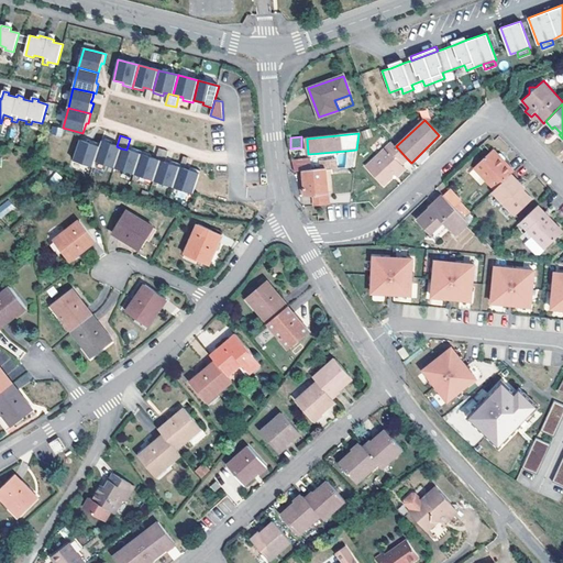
[(114,167),(121,148),(117,146),(112,145),(112,142),(102,139),(100,145),(96,161),(114,167)]
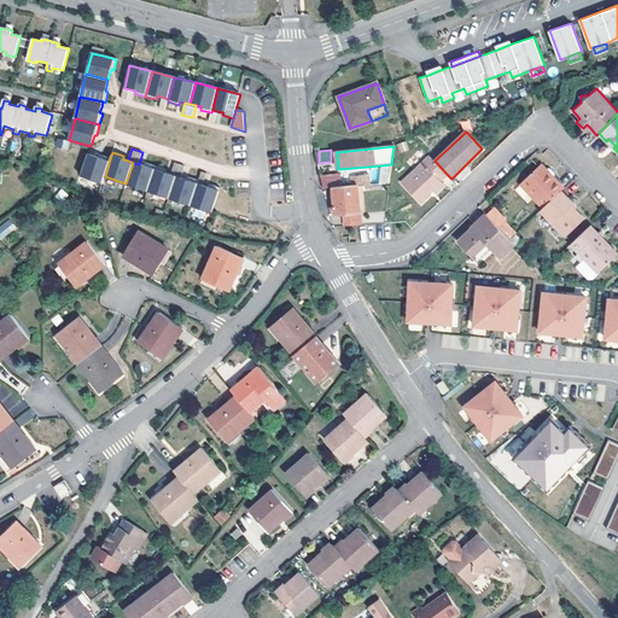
[(99,158),(87,155),(83,167),(80,176),(103,184),(105,176),(110,159),(99,156),(99,158)]
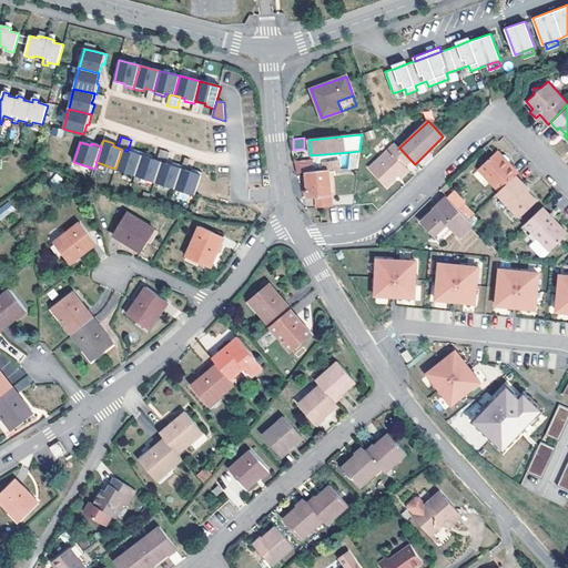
[(399,148),(395,143),(368,168),(386,186),(398,176),(399,178),(408,170),(405,165),(411,160),(399,148)]
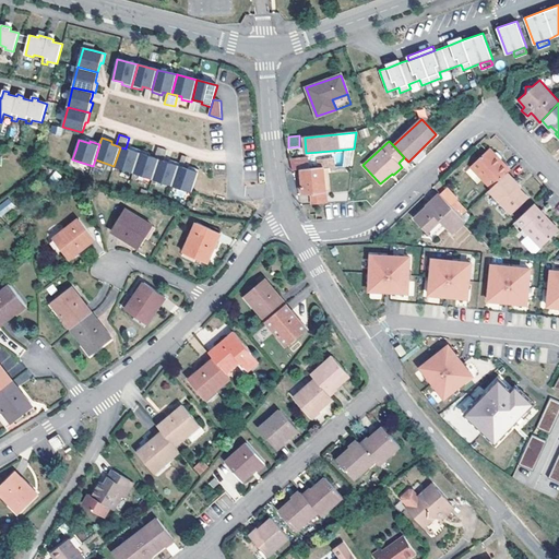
[(130,151),(126,149),(120,147),(114,166),(133,173),(141,151),(131,147),(130,151)]
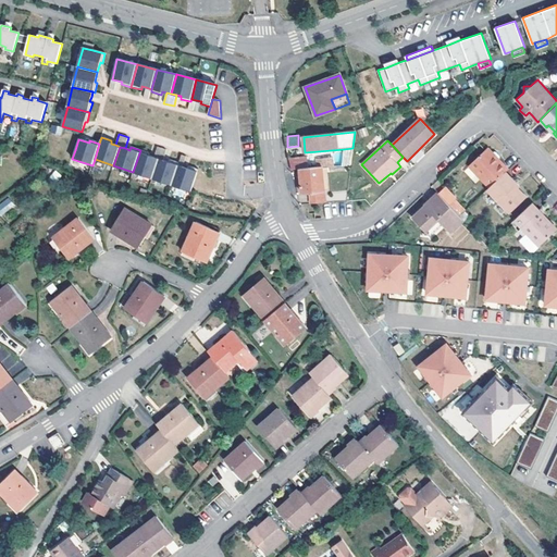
[(163,161),(166,150),(158,147),(153,158),(159,159),(163,161)]
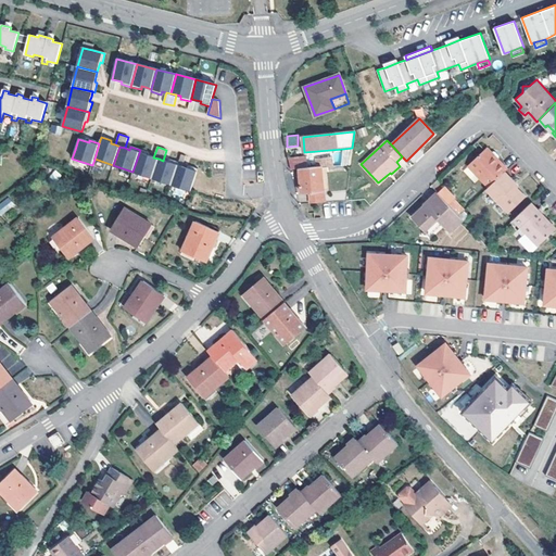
[(487,147),(469,163),(476,171),(475,172),(489,186),(504,172),(507,168),(487,147)]
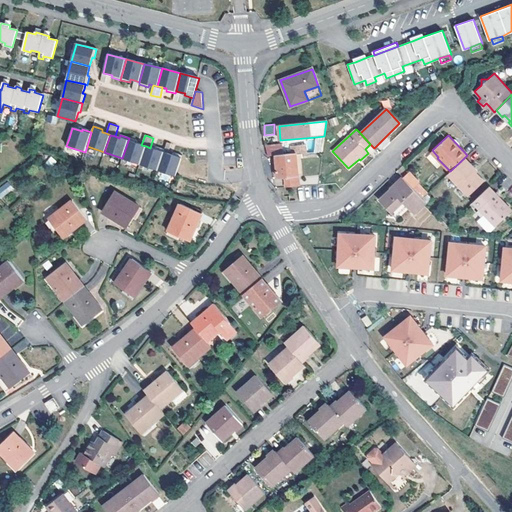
[(317,152),(322,152),(324,136),(316,137),(317,152)]
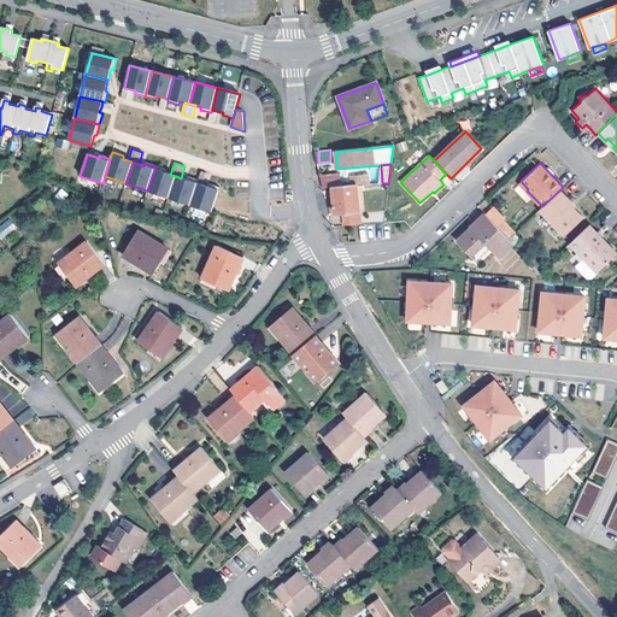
[(169,198),(176,176),(170,175),(165,172),(166,170),(156,166),(147,191),(169,198)]
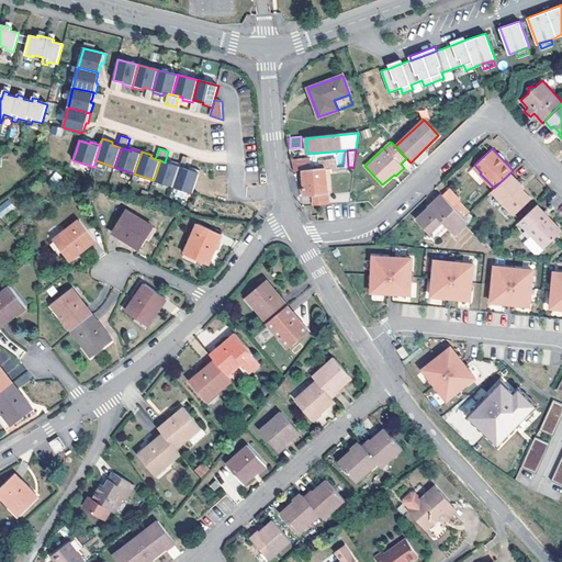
[(336,153),(337,167),(345,167),(344,152),(336,153)]
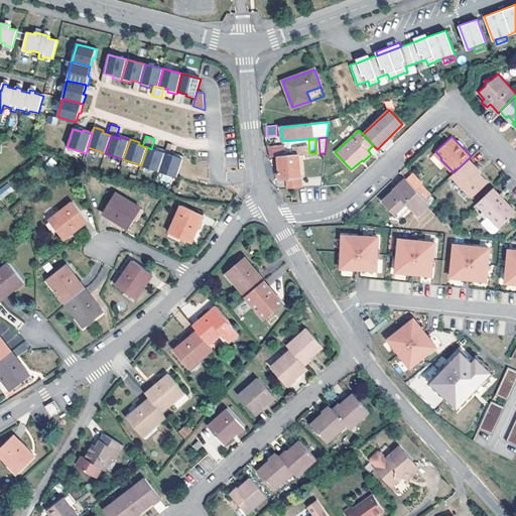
[(296,154),(308,153),(306,145),(295,146),(296,154)]
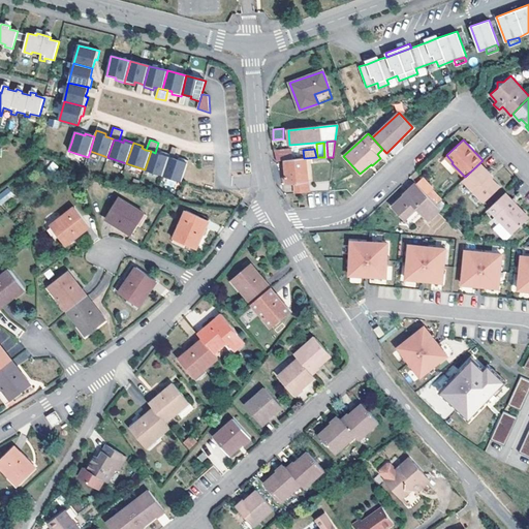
[(160,154),(155,153),(151,151),(145,169),(163,176),(169,157),(170,155),(161,152),(160,154)]
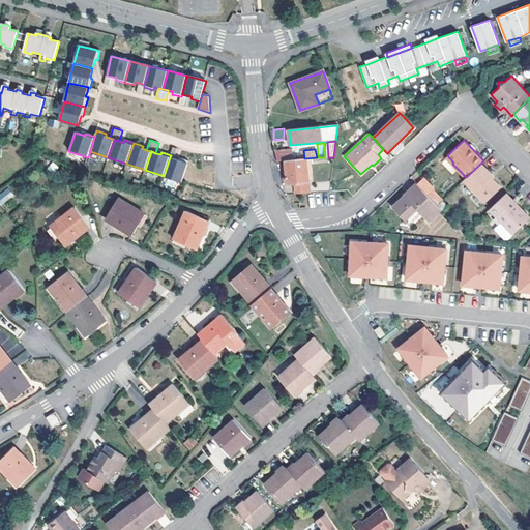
[(179,160),(174,159),(170,157),(164,176),(182,182),(189,162),(180,158),(179,160)]
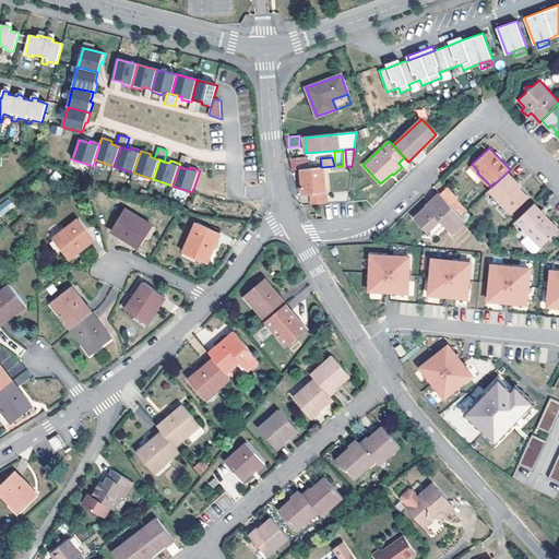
[(311,197),(312,205),(326,204),(324,168),(300,170),(302,194),(311,193),(311,195),(311,197)]
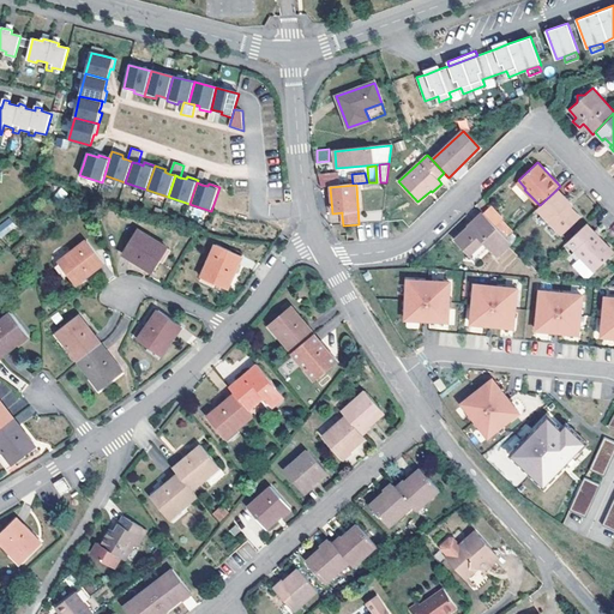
[(61,190),(58,197),(64,200),(68,193),(61,190)]
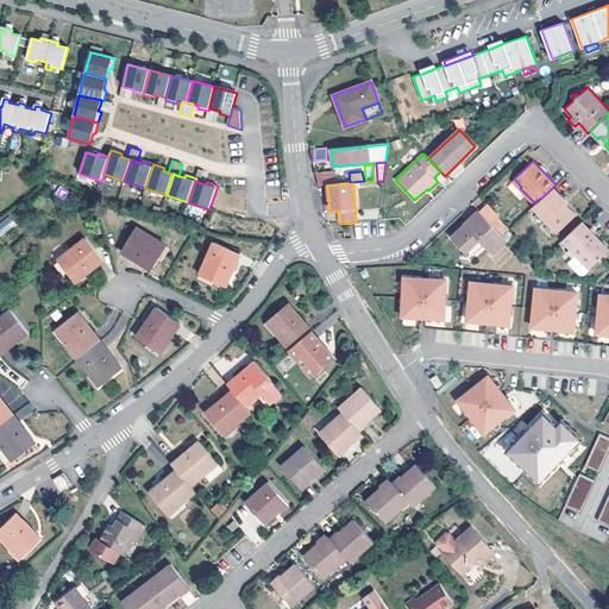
[(564,201),(552,188),(535,203),(533,206),(557,232),(575,215),(563,203),(564,201)]
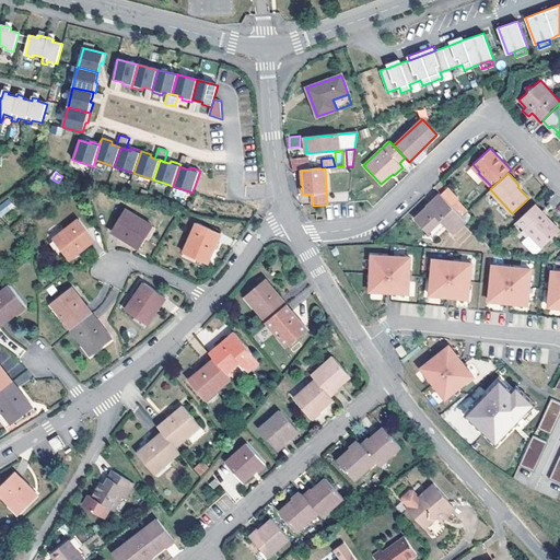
[(451,190),(443,197),(462,217),(469,209),(451,190)]
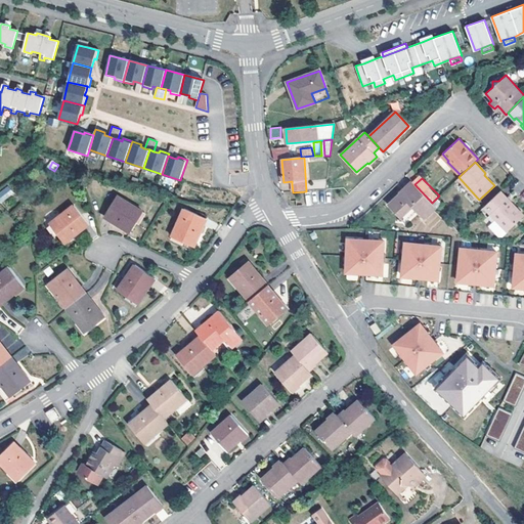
[(389,205),(400,217),(412,206),(418,211),(425,218),(437,207),(432,203),(415,184),(415,183),(406,191),(403,189),(400,192),(400,193),(389,205)]
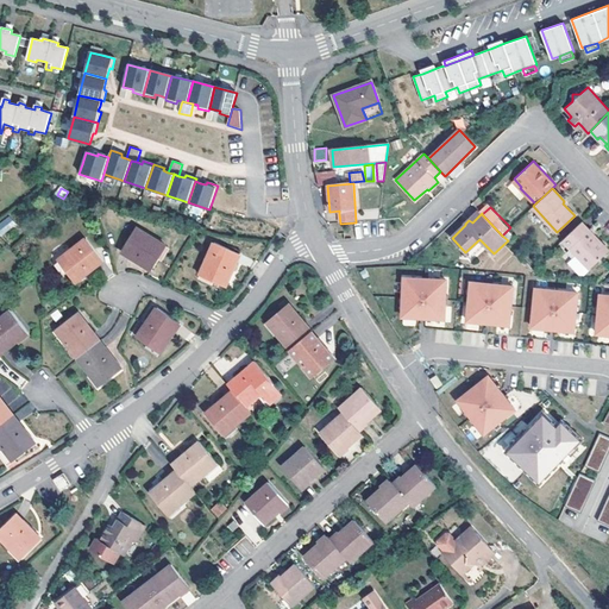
[(13,219),(1,228),(6,236),(18,226),(13,219)]
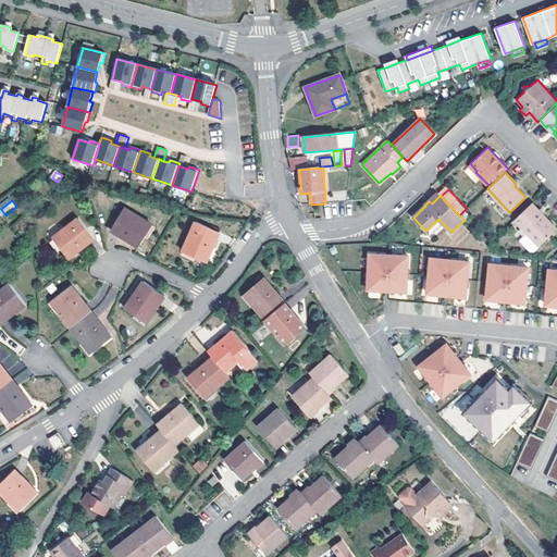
[(533,249),(545,238),(556,229),(531,203),(515,220),(527,232),(520,237),(518,238),(528,249),(533,249)]
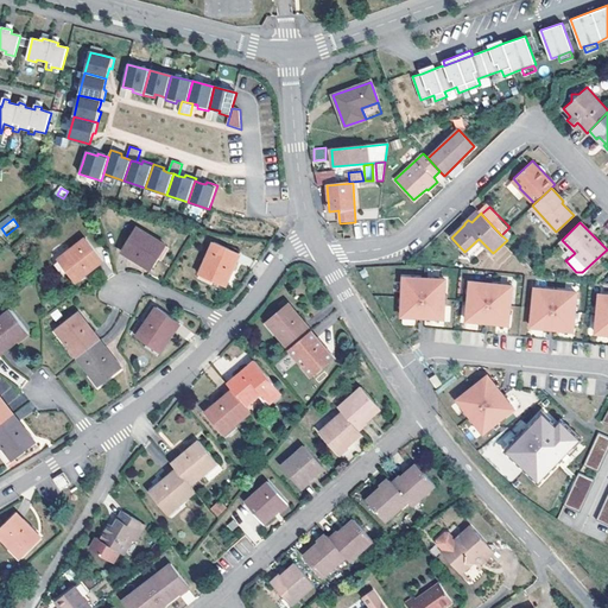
[(139,257),(152,265),(166,244),(135,225),(120,248),(138,259),(139,257)]
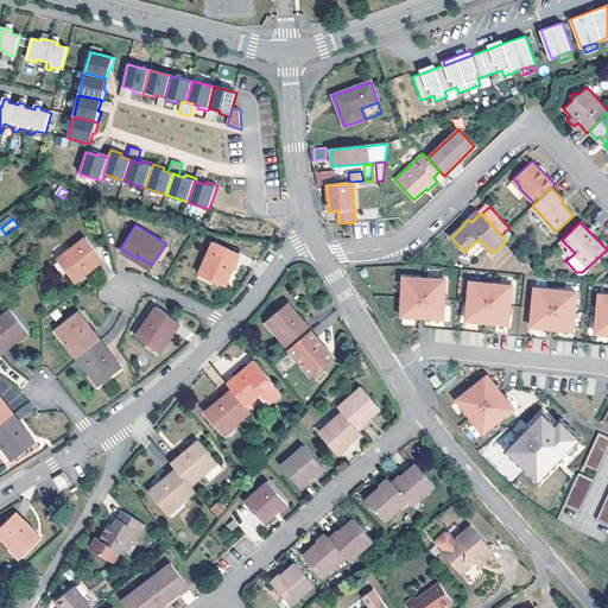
[(58,257),(74,276),(86,267),(87,270),(103,257),(87,234),(58,257)]
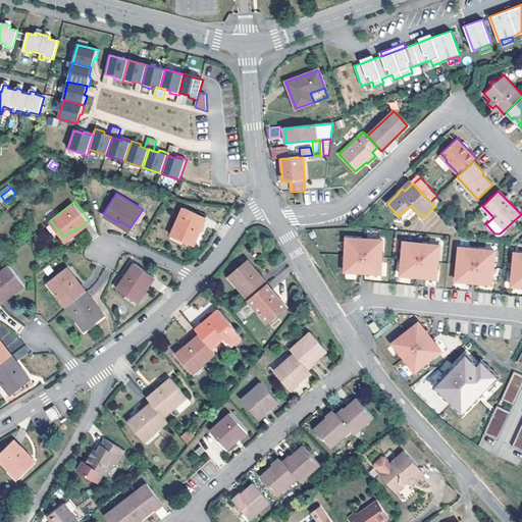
[(403,221),(416,210),(411,205),(399,216),(403,221)]
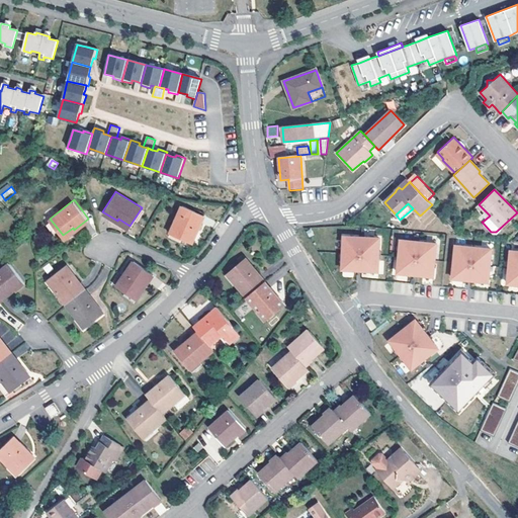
[(183,205),(171,234),(189,242),(195,230),(197,231),(204,214),(183,205)]
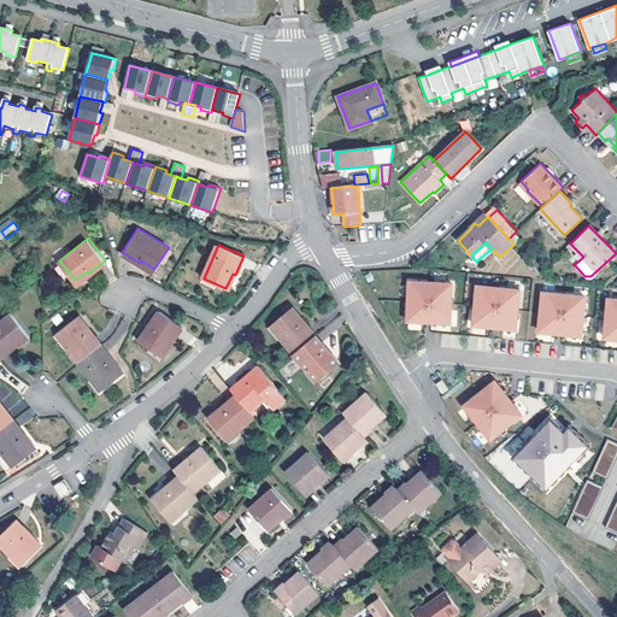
[(153,271),(154,269),(141,260),(140,263),(153,271)]
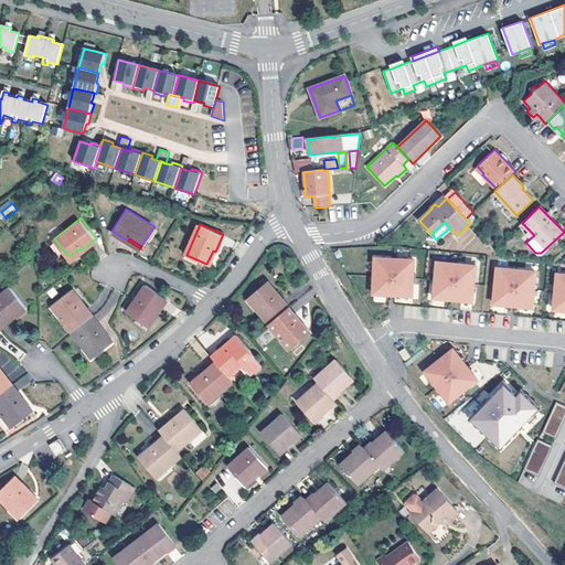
[(80,248),(68,256),(71,259),(81,251),(80,248)]
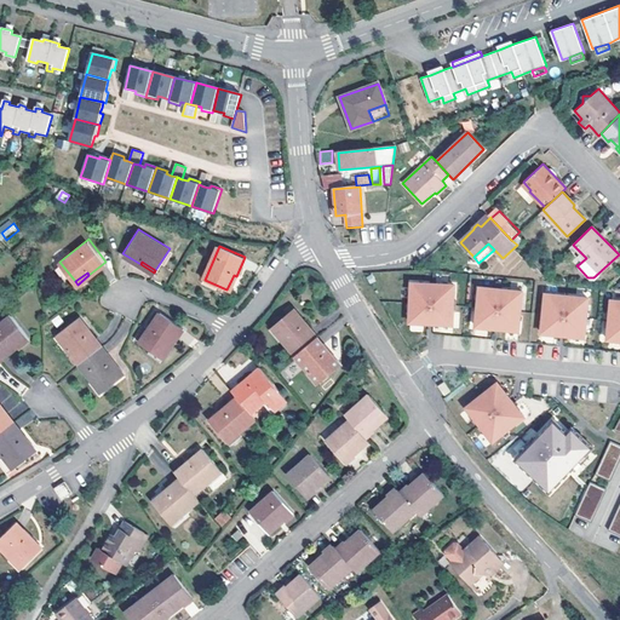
[(411,282),(408,322),(452,325),(454,285),(411,282)]
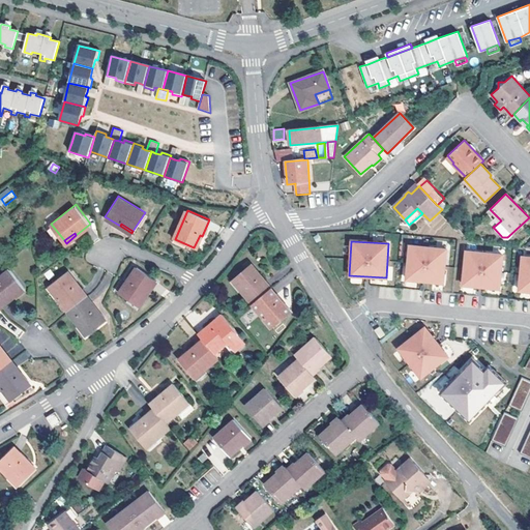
[(446,249),(410,246),(406,280),(442,283),(446,249)]
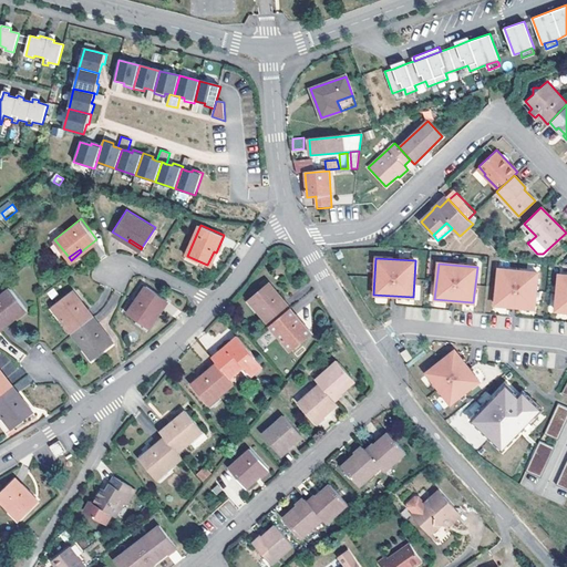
[(537,274),(498,269),(495,305),(534,309),(537,274)]
